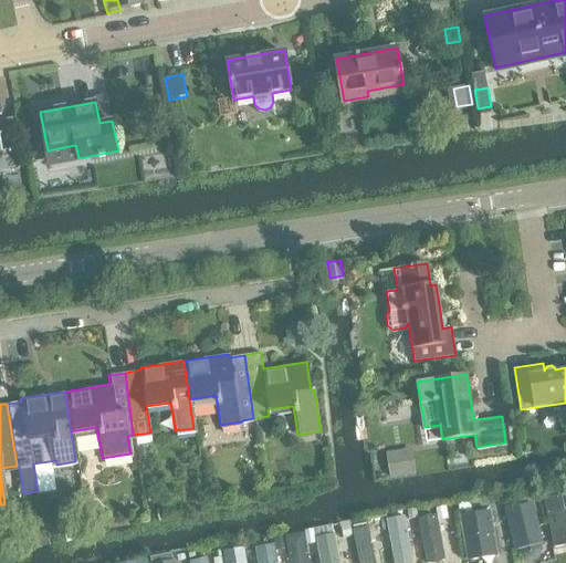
[(388,451),(392,477),(415,472),(410,447),(388,451)]
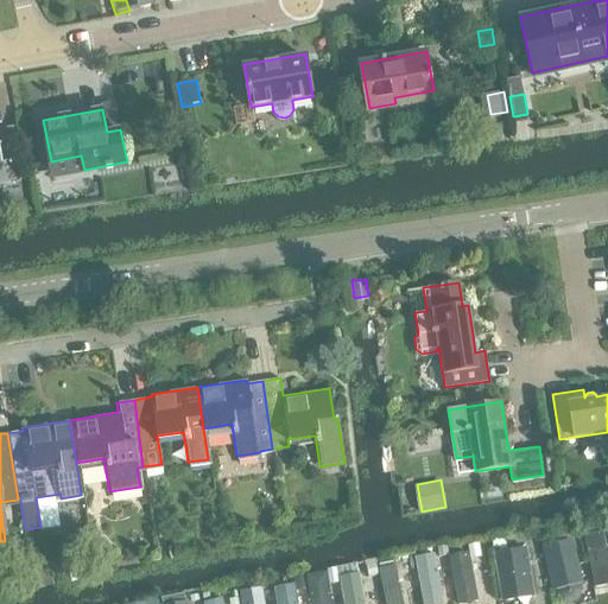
[(596,519),(582,521),(584,531),(599,528),(596,519)]
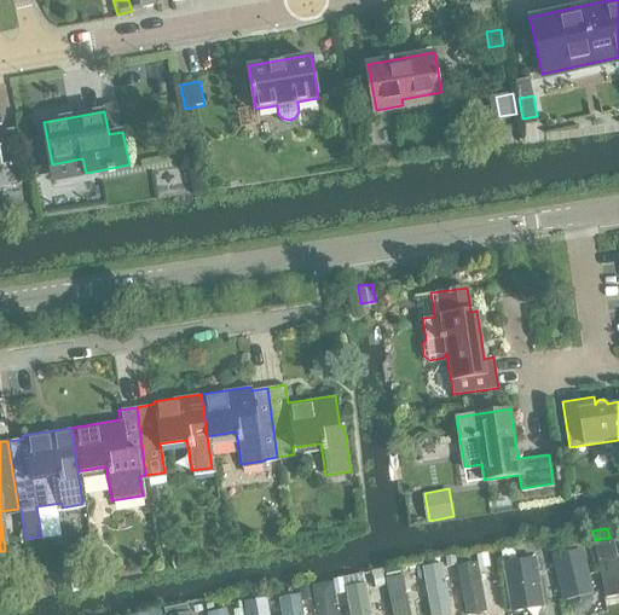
[(608,539),(594,541),(603,584),(618,580),(608,539)]
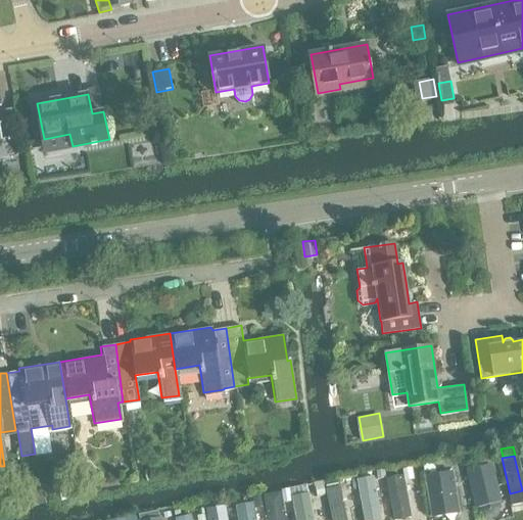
[(433,457),(422,458),(422,460),(425,473),(435,472),(433,458),(433,457)]
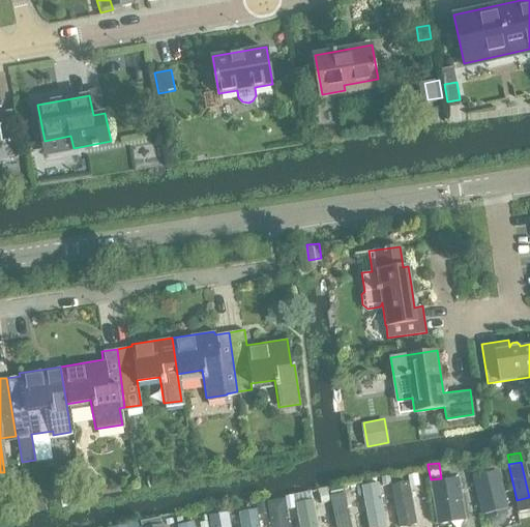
[(499,469),(474,475),(482,511),(508,505),(499,469)]
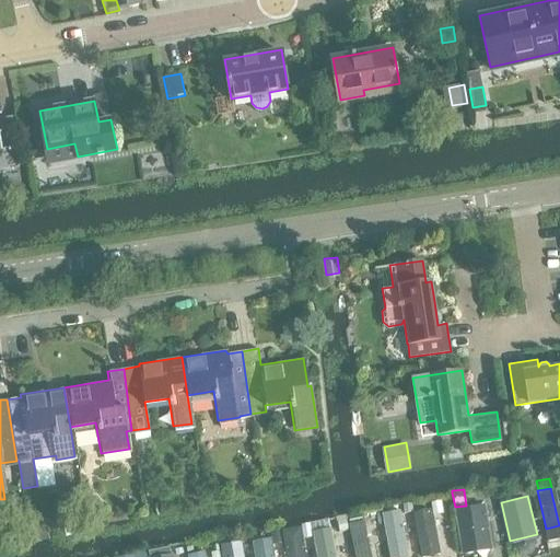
[(441,499),(431,500),(433,511),(443,509),(441,499)]
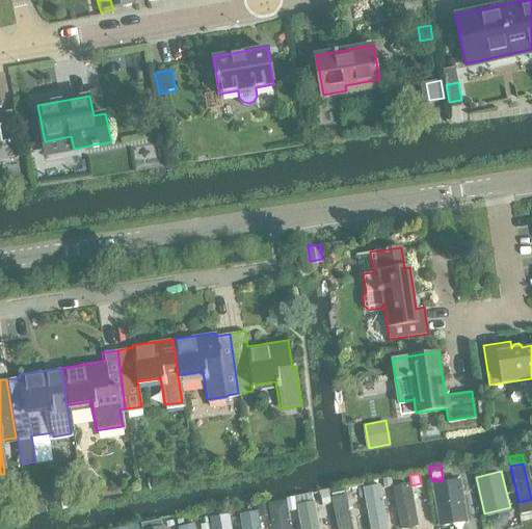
[(468,520),(460,477),(443,480),(432,481),(439,524),(468,520)]
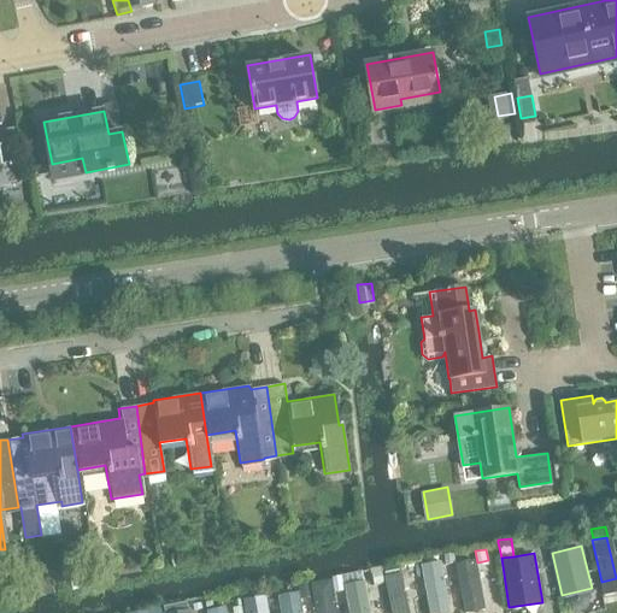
[(399,564),(383,566),(385,573),(400,571),(399,564)]
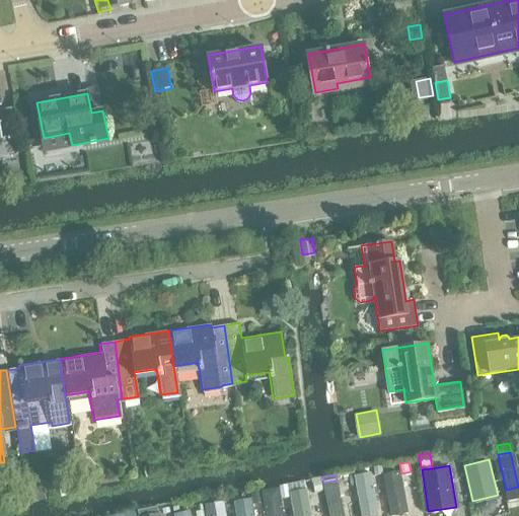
[(385,476),(390,511),(403,509),(397,474),(385,476)]
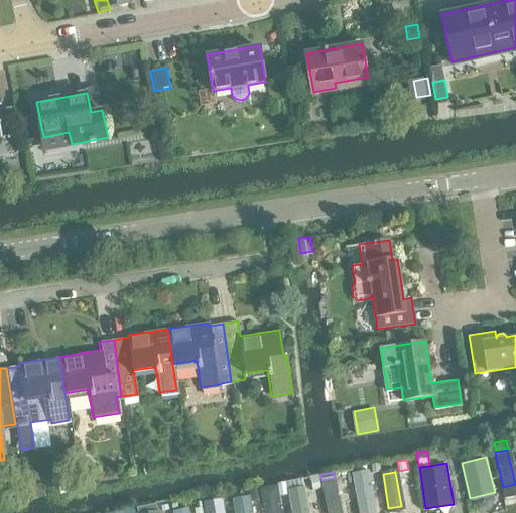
[(372,509),(366,475),(353,478),(360,511),(372,509)]
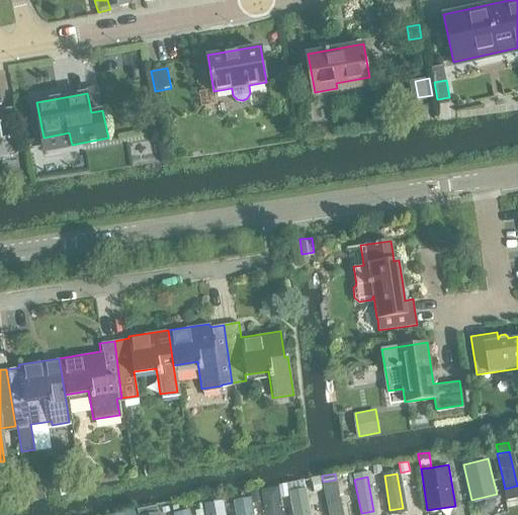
[(320,479),(313,480),(314,489),(322,487),(320,479)]
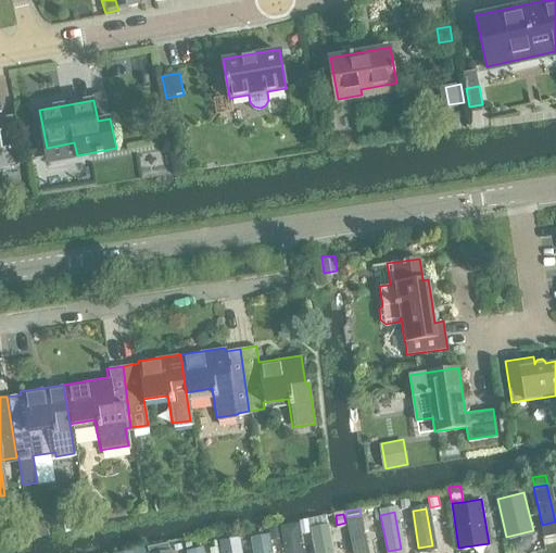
[(306,517),(299,518),(301,531),(308,530),(306,517)]
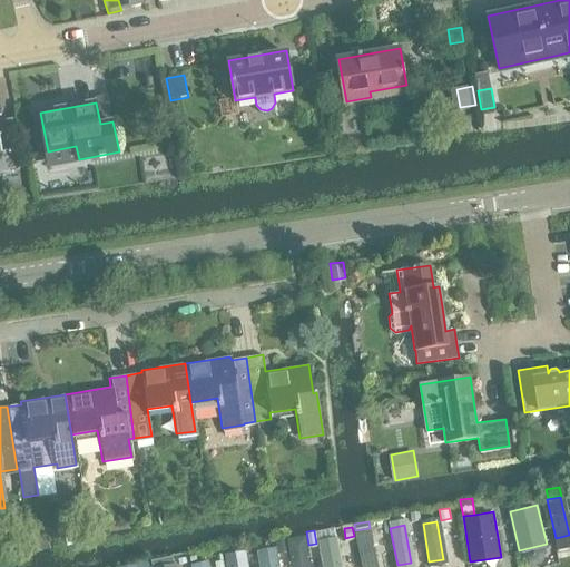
[(377,566),(371,531),(355,535),(362,566),(377,566)]
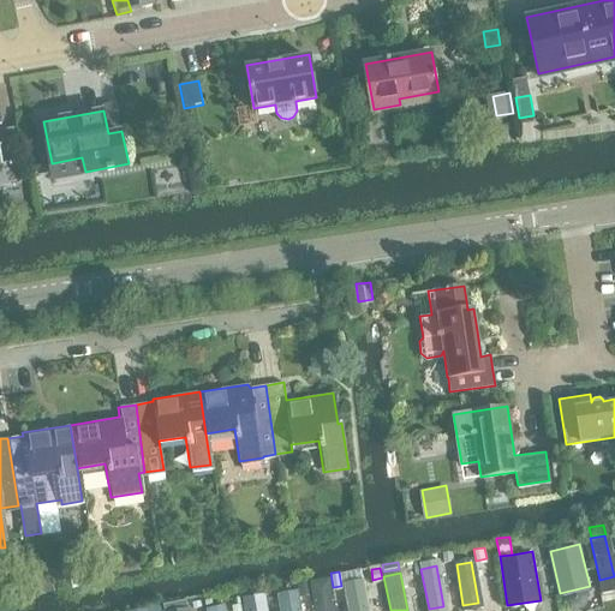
[(335,610),(329,576),(309,580),(314,610),(335,610)]
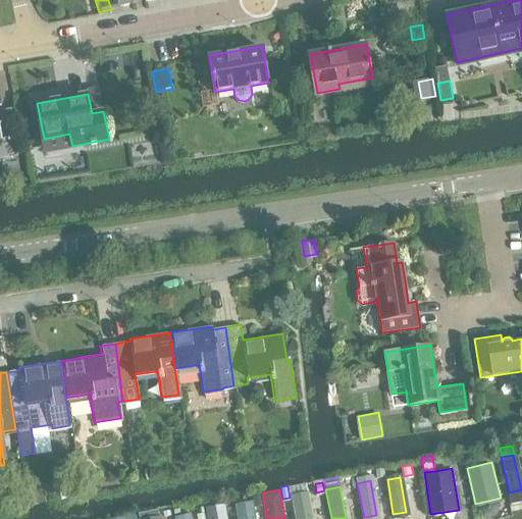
[(313,518),(308,490),(291,494),(295,518),(313,518)]
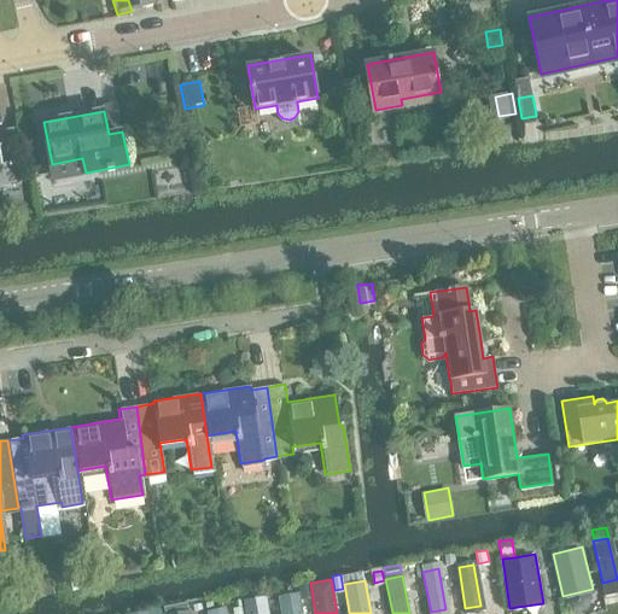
[(309,582),(299,583),(302,596),(312,595),(309,582)]
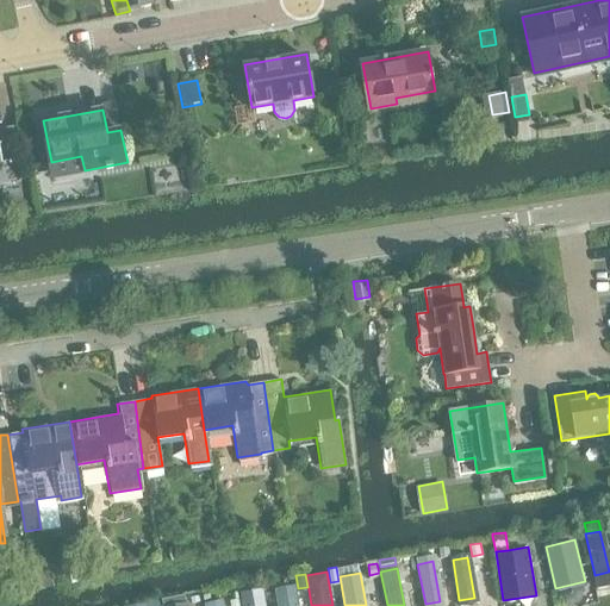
[(293,605),(291,587),(275,589),(278,605),(293,605)]
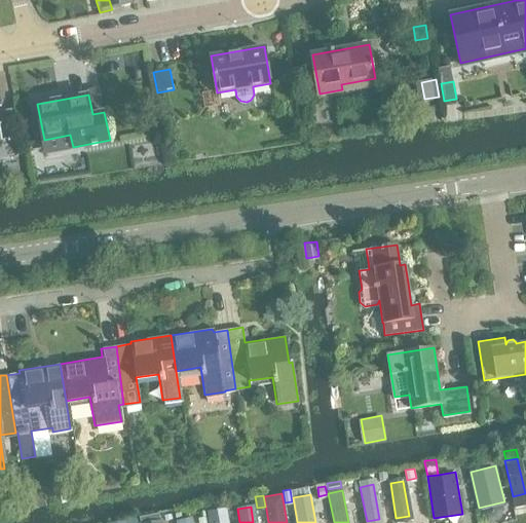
[(225,522),(224,513),(210,515),(211,522),(225,522)]
